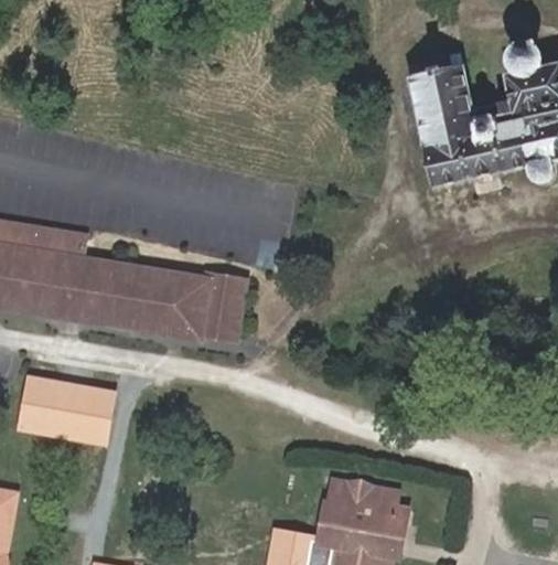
[(503,68),(512,113),(476,123),(462,67),(407,80),(432,191),(526,169),(527,177),(530,180),(535,182),(540,182),(546,181),(549,179),(551,177),(553,172),(553,168),(553,161),(557,159),(557,76),(555,64),(542,66),(538,55),(536,51),(534,46),(527,43),(521,43),(515,45),(508,50),(504,54),(502,61),(503,68)]
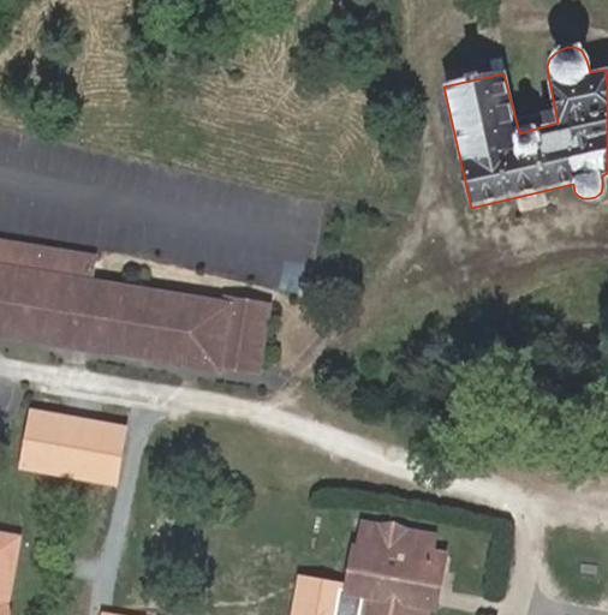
[(0,269),(87,284),(90,257),(0,242),(0,269)]
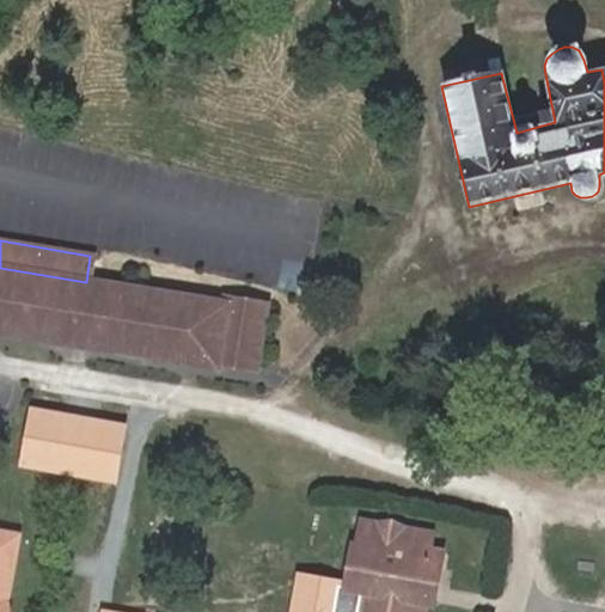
[(0,330),(209,363),(211,360),(254,367),(264,301),(224,297),(220,304),(86,282),(0,268),(0,330)]
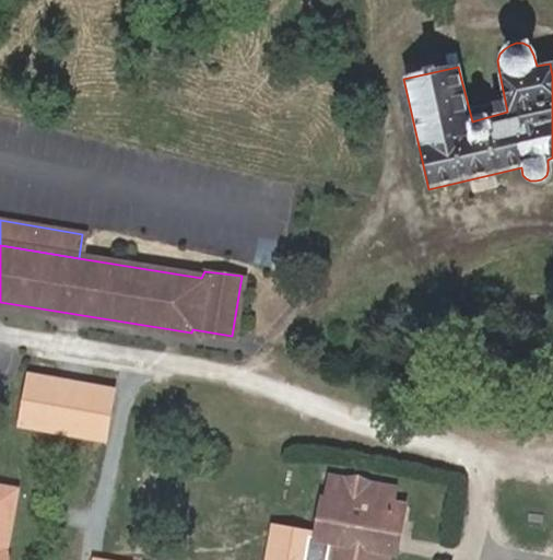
[(117,388),(22,371),(12,427),(106,443),(117,388)]
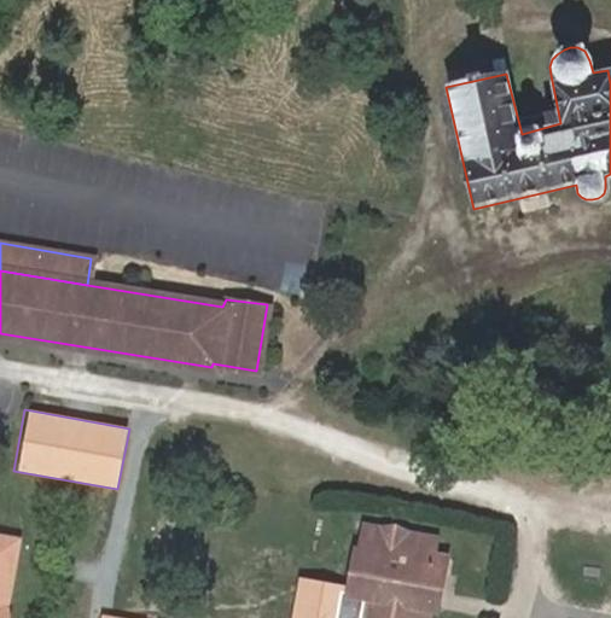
[(364,516),(360,543),(443,560),(446,544),(436,543),(438,529),(364,516)]
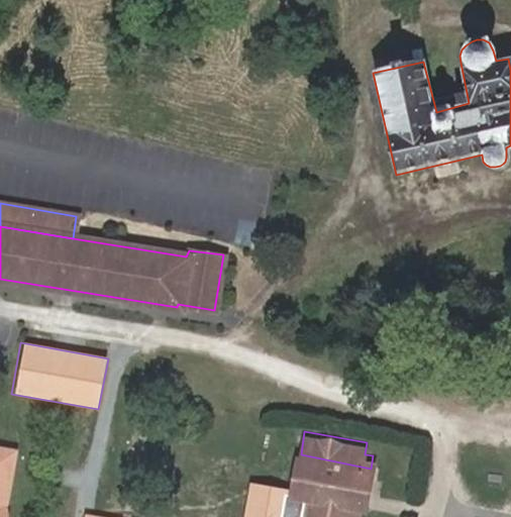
[(6,516),(17,449),(0,446),(0,516),(6,516)]
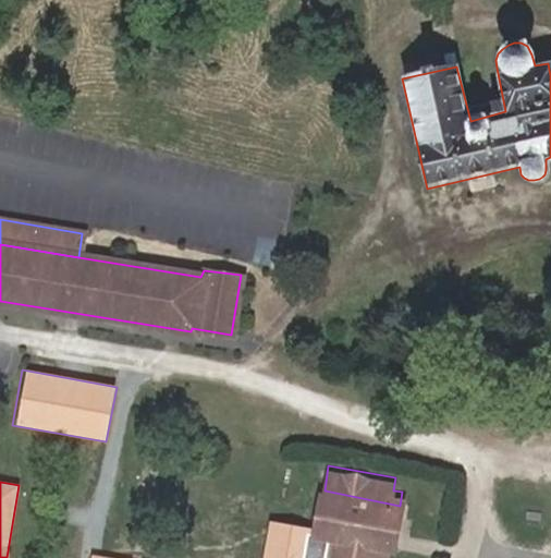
[(341,495),(325,492),(318,490),(314,525),(334,530),(341,495)]
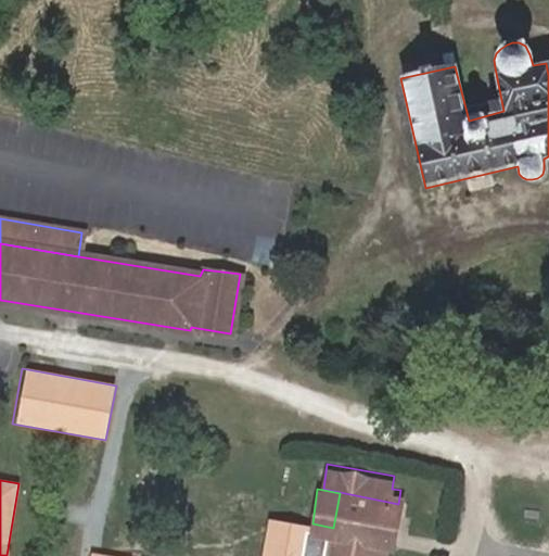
[(398,504),(323,489),(323,490),(340,493),(333,528),(328,555),(378,555),(382,536),(385,519),(395,521),(398,504)]
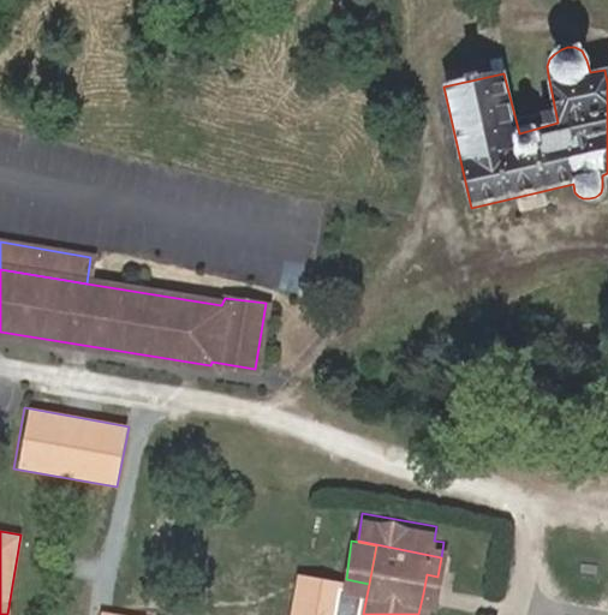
[(286,614),(97,614),(96,614),(339,614),(346,579),(294,569),(286,614)]
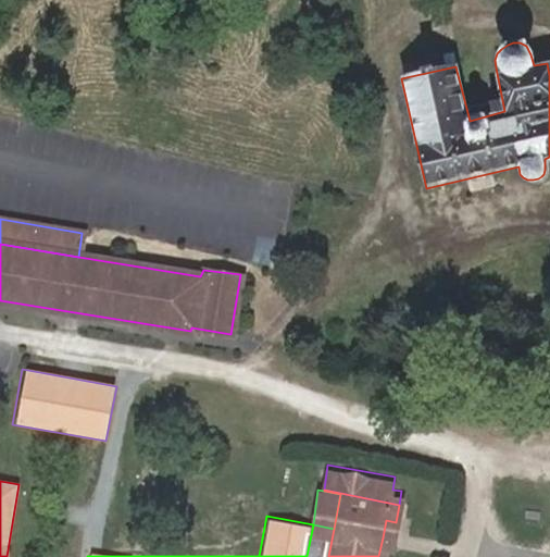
[(392,539),(396,522),(386,520),(383,537),(392,539)]
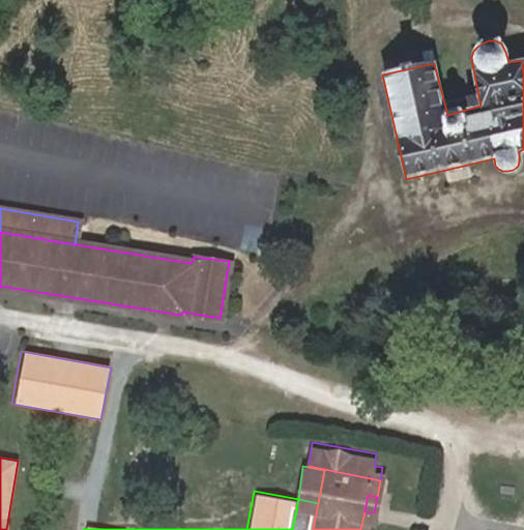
All buildings are outlined.
